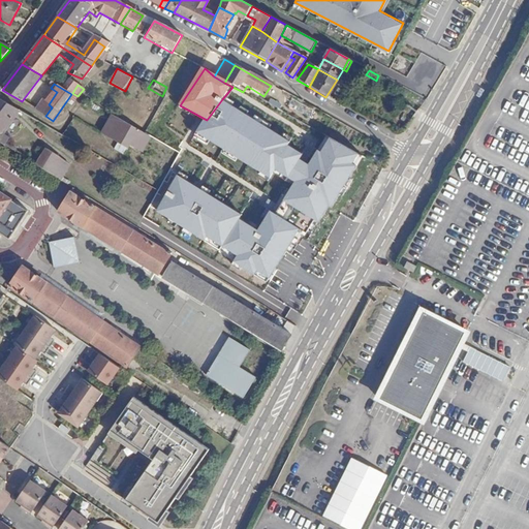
[(222,99),(207,120),(197,134),(272,179),(281,174),(298,185),(262,231),(244,222),(246,213),(176,174),(158,212),(237,257),(231,266),(269,285),(300,235),(322,224),(365,156),(332,136),(325,155),(318,153),(312,167),(304,163),(306,156),(289,149),(293,144),(222,99)]
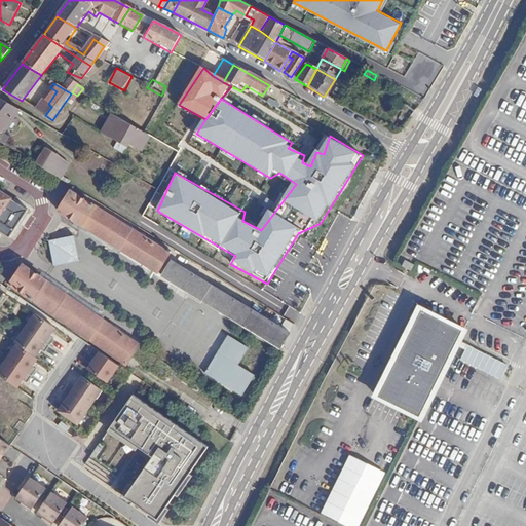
[(290,99),(287,106),(310,116),(313,109),(290,99)]
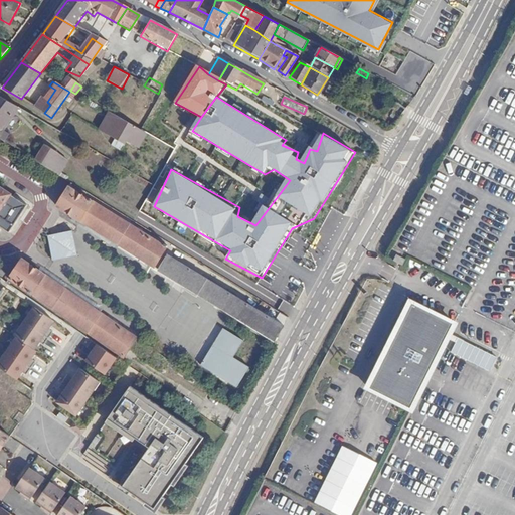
[(37,120),(0,98),(0,141),(3,143),(10,135),(2,130),(12,118),(32,129),(37,120)]
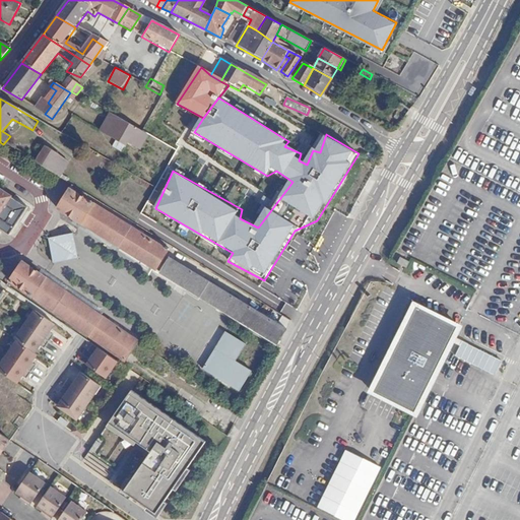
[(147,136),(110,115),(100,132),(125,146),(127,142),(139,149),(147,136)]
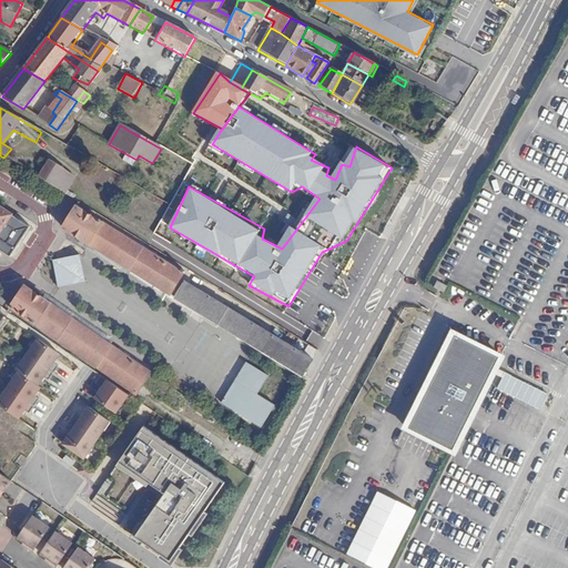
[(58,156),(39,180),(51,188),(69,165),(58,156)]
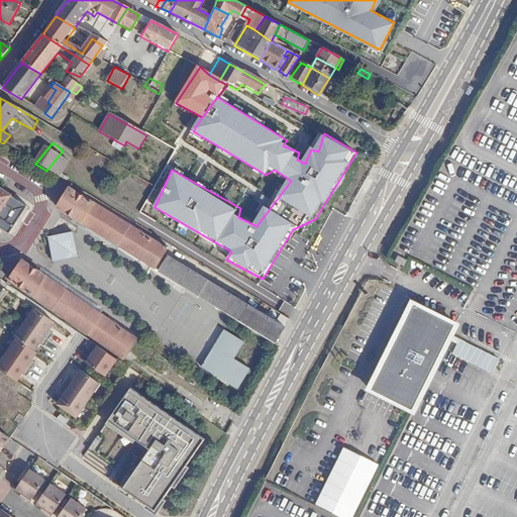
[(165,250),(68,190),(55,209),(152,271),(165,250)]
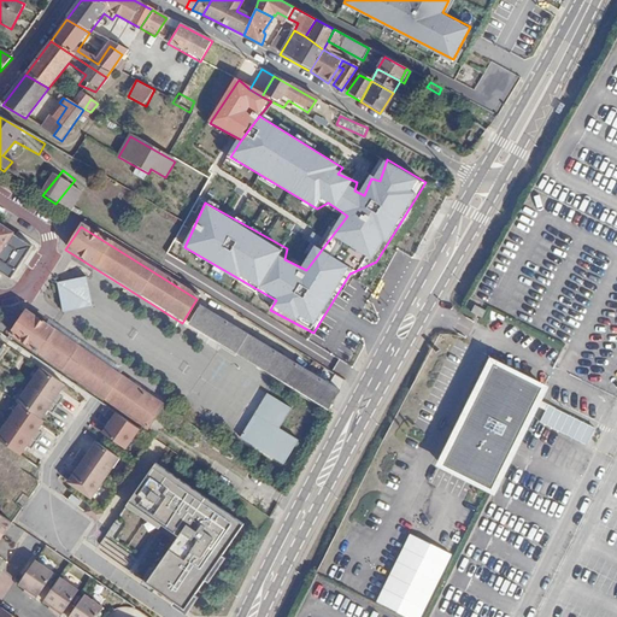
[(33,250),(0,228),(0,272),(12,281),(33,250)]
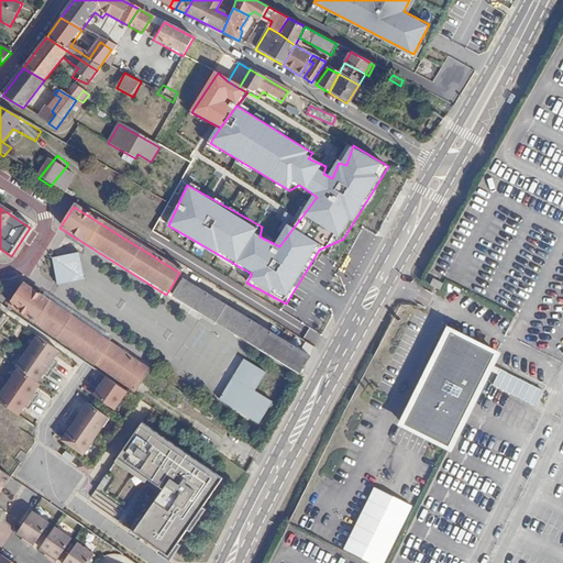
[(52,258),(57,285),(85,278),(79,252),(52,258)]
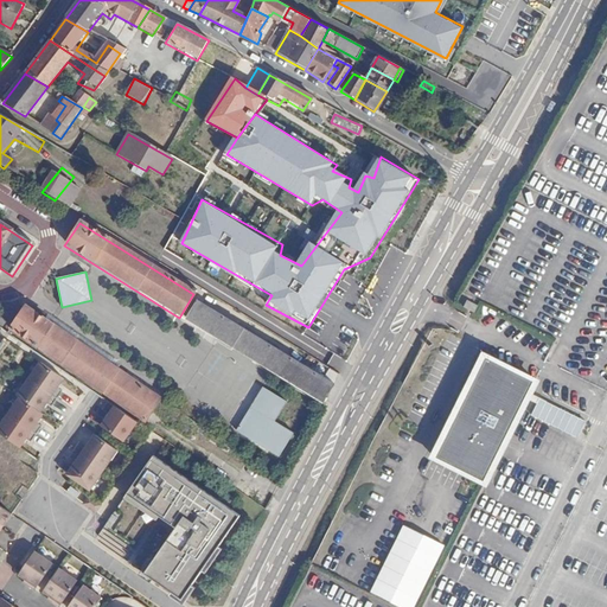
[(330,388),(196,304),(185,321),(321,406),(330,388)]
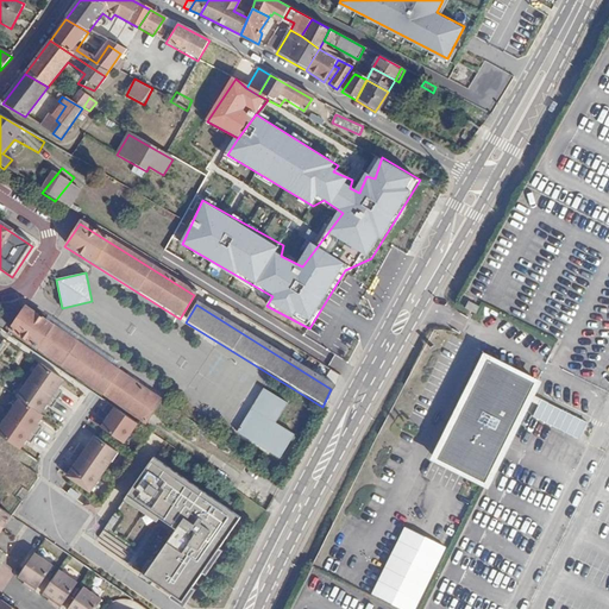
[(146,394),(24,311),(10,331),(145,424),(161,403),(154,400),(150,403),(144,399),(146,394)]
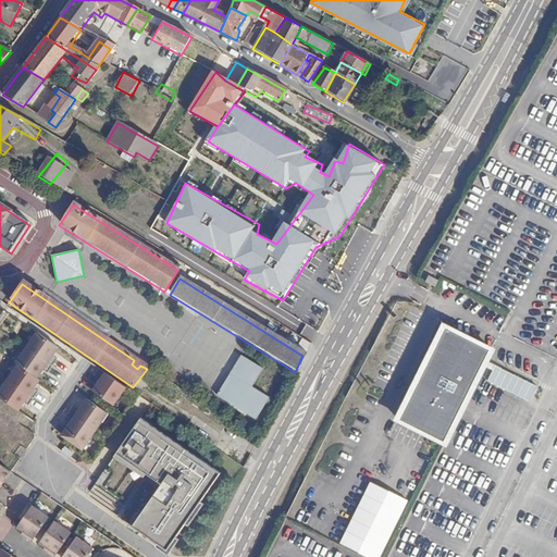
[(504,347),(450,320),(399,421),(454,447),(504,347)]
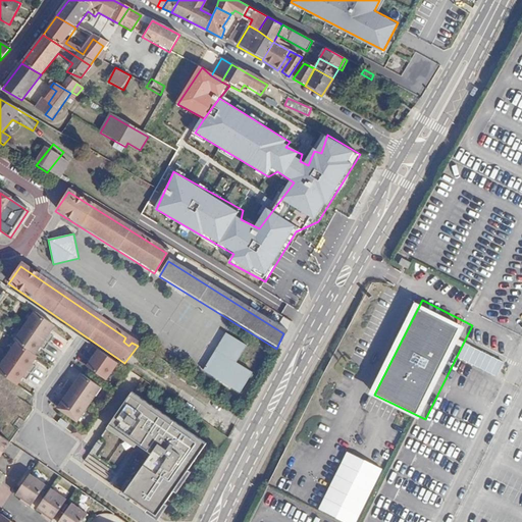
[(53,325),(34,312),(23,326),(48,343),(53,336),(48,332),(53,325)]
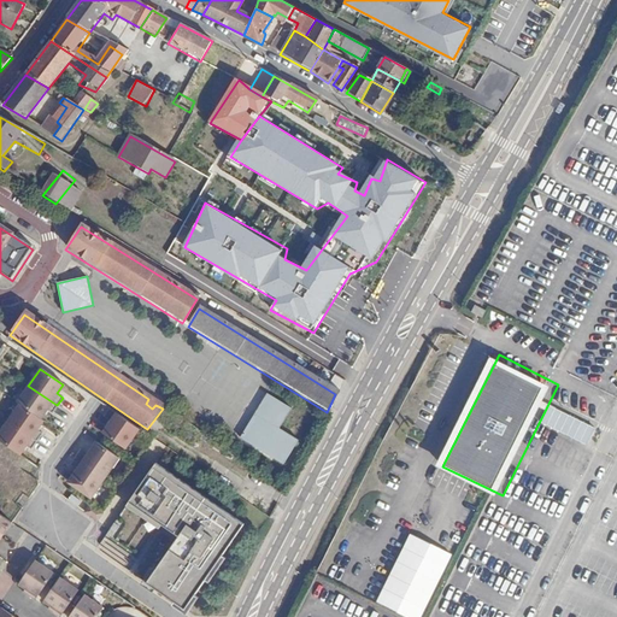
[(51,413),(57,405),(28,386),(17,403),(19,405),(40,418),(46,410),(51,413)]
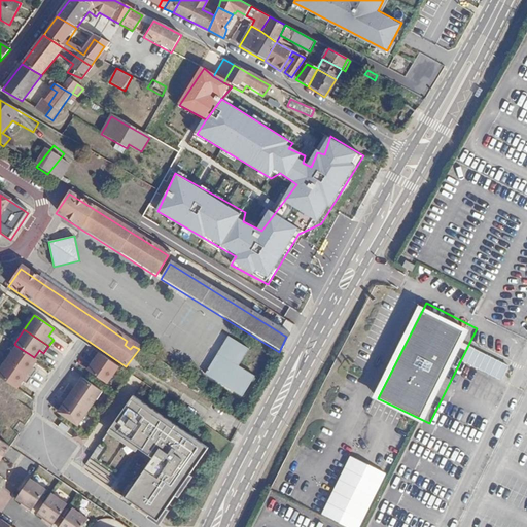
[(245,352),(225,341),(204,378),(241,399),(252,380),(237,370),(245,352)]
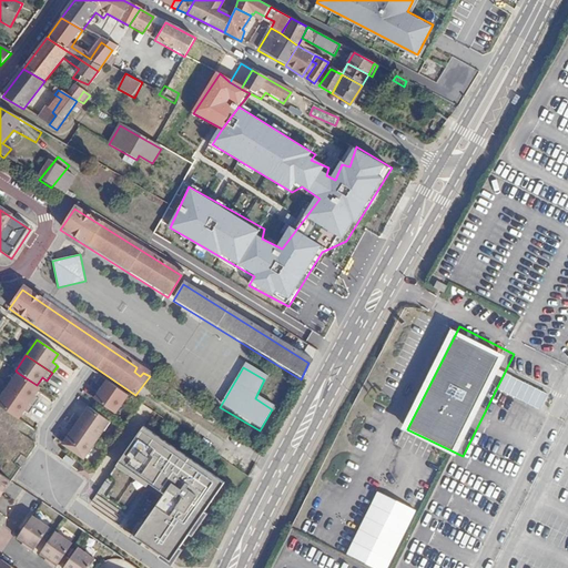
[(37,385),(18,373),(7,388),(33,406),(39,398),(33,396),(39,387),(37,385)]
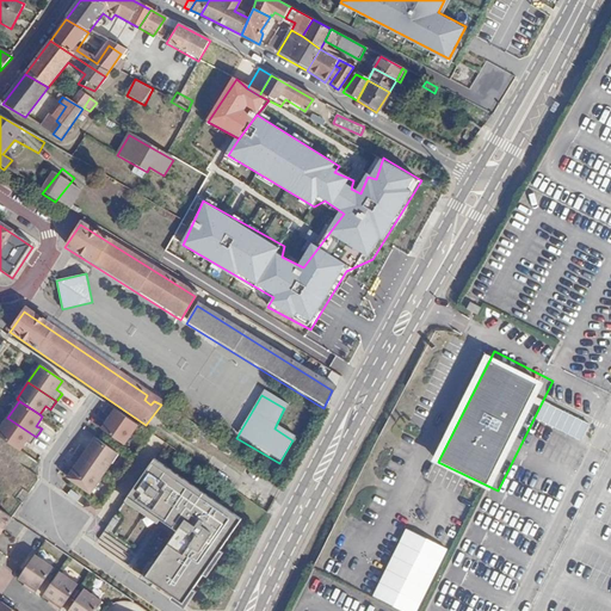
[(543,402),(535,420),(582,442),(591,424),(543,402)]
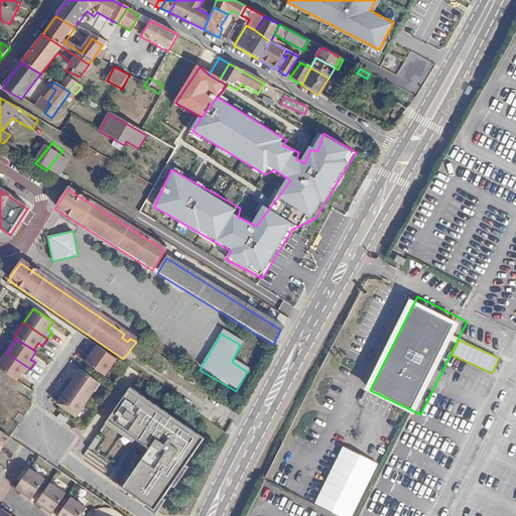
[(116,358),(92,342),(87,348),(94,353),(87,362),(105,375),(116,358)]
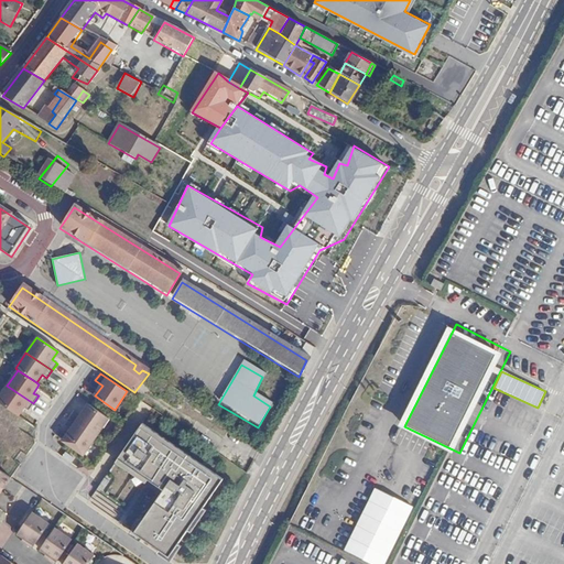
[(33,403),(7,386),(0,396),(0,403),(18,415),(22,408),(29,410),(33,403)]
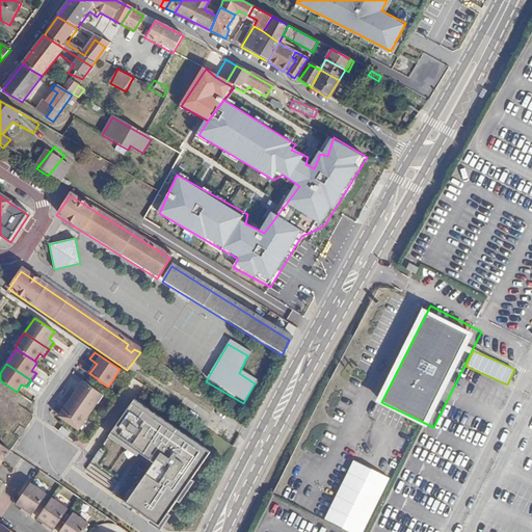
[(102,394),(83,381),(76,392),(70,388),(64,394),(90,411),(102,394)]
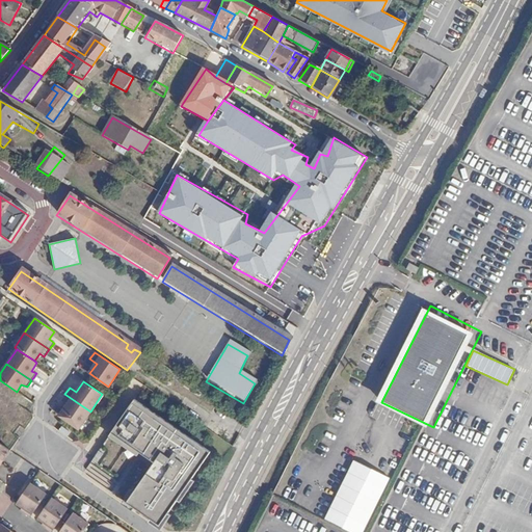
[(78,428),(90,411),(64,394),(60,401),(67,406),(59,416),(78,428)]
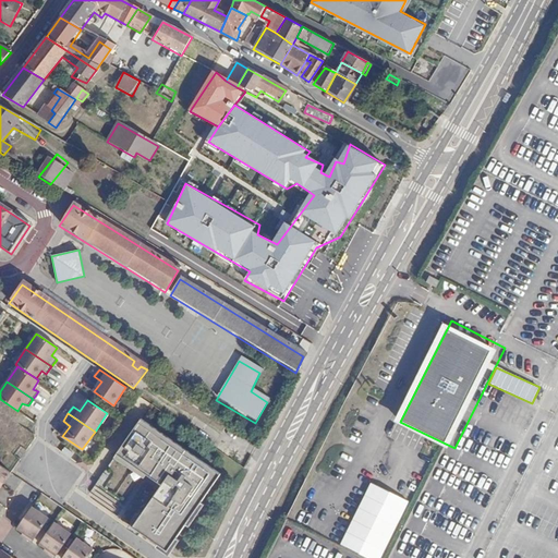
[(220,474),(141,419),(117,453),(162,485),(133,528),(167,552),(220,474)]
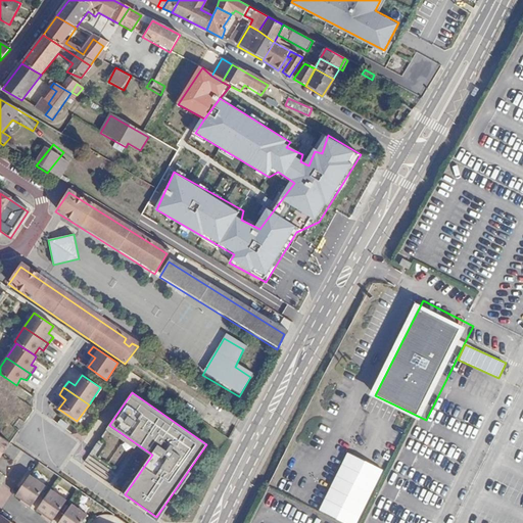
[(0,436),(0,449),(1,449),(4,452),(10,443),(0,436)]
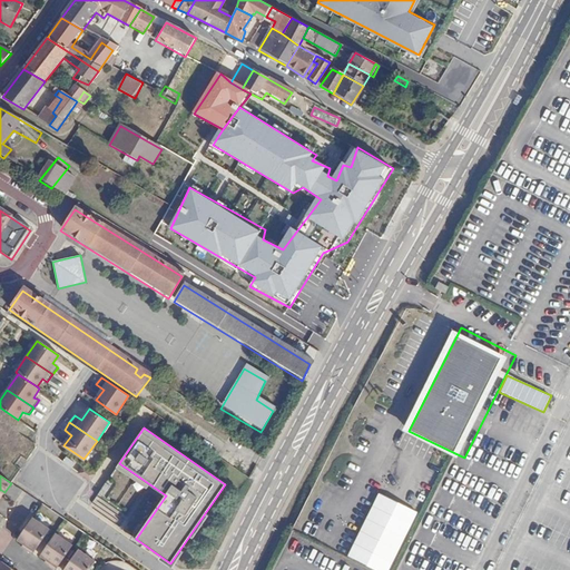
[(389,569),(418,516),(380,495),(347,558),(371,569),(389,569)]
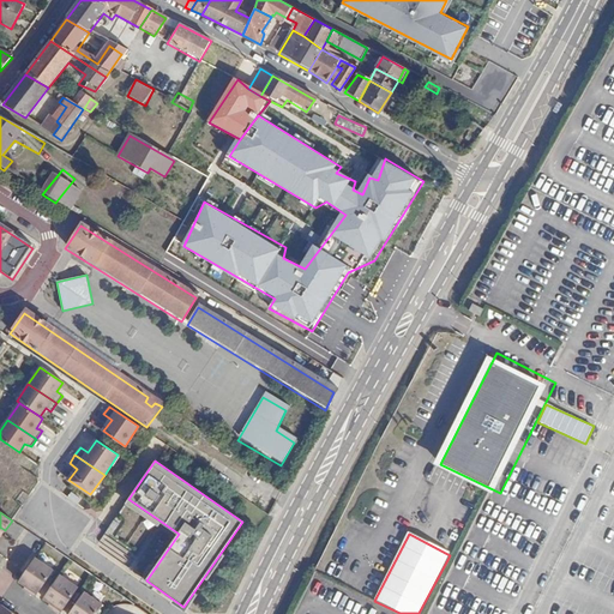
[(37,597),(55,571),(36,558),(20,579),(31,589),(30,591),(37,597)]
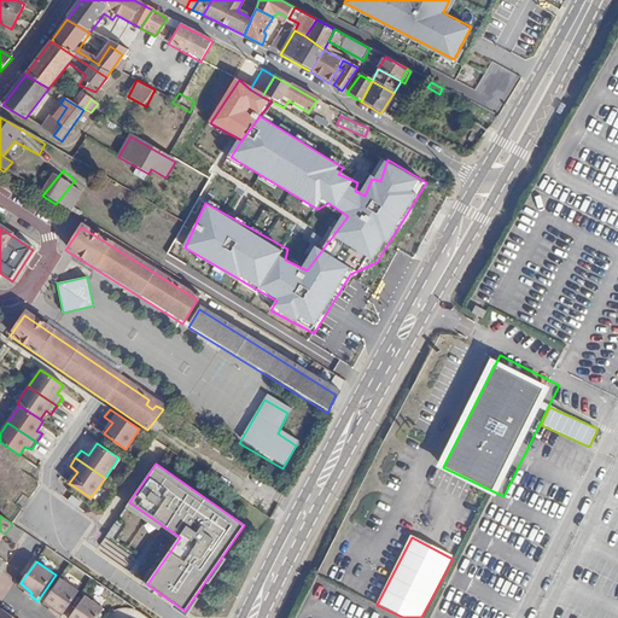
[(62,617),(80,590),(62,578),(46,601),(56,610),(53,612),(62,617)]
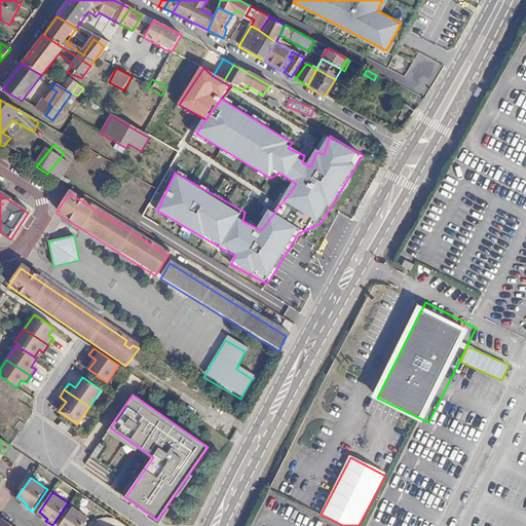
[(84,525),(89,519),(74,508),(61,525),(84,525)]
